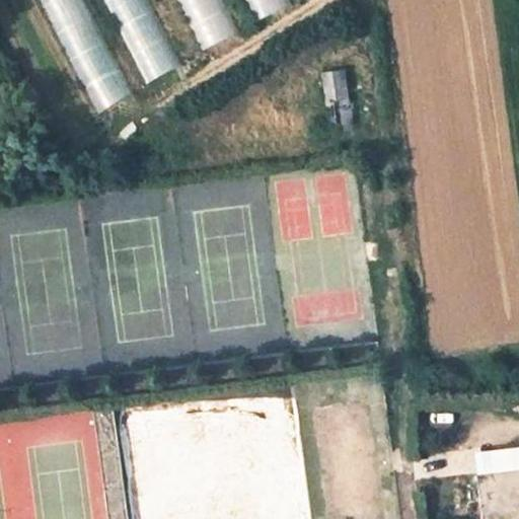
[(88,0),(40,0),(100,116),(138,95),(88,0)]
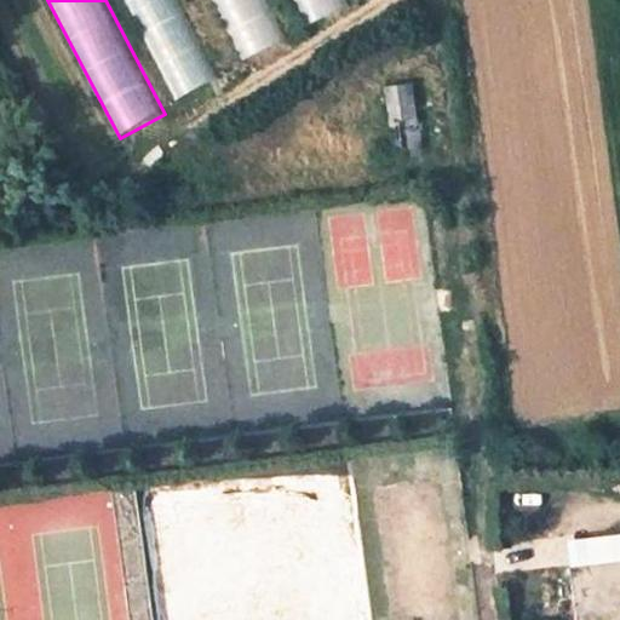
[(218,78),(177,0),(122,0),(176,99),(218,78)]
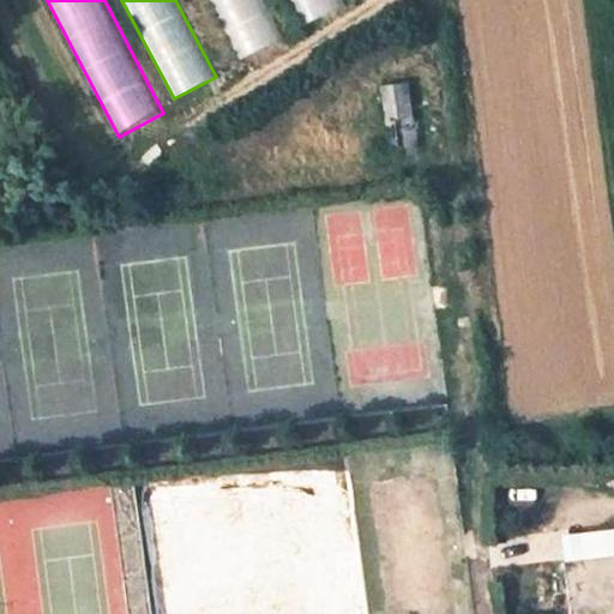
[(286,38),(266,0),(211,0),(242,60),(286,38)]
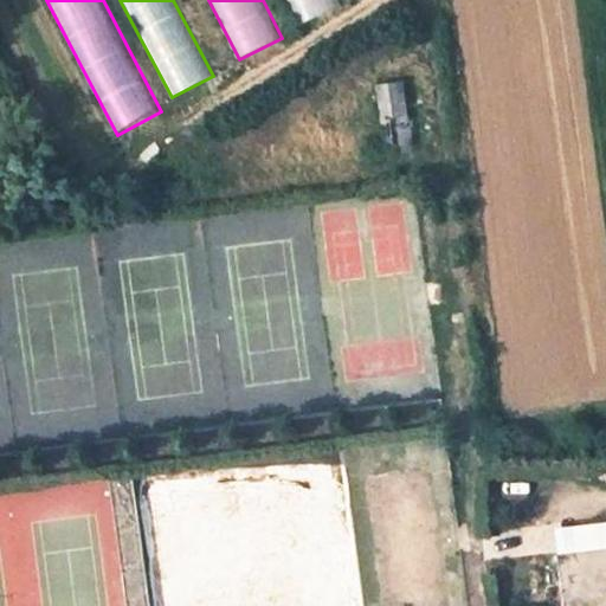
[(337,0),(285,0),(303,33),(345,12),(337,0)]
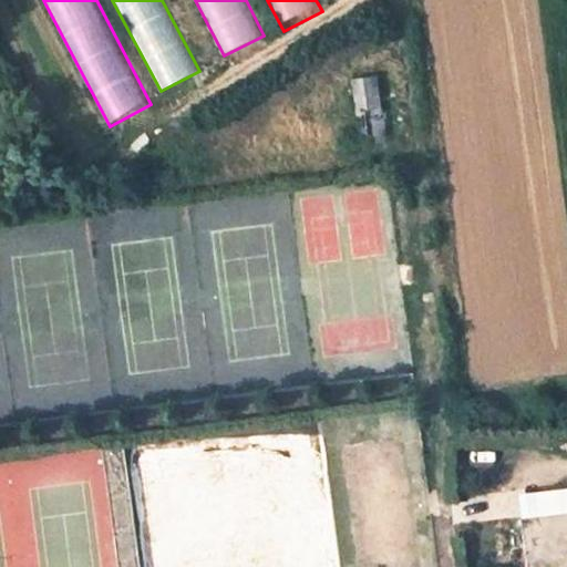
[(377,75),(351,79),(357,111),(382,109),(377,75)]
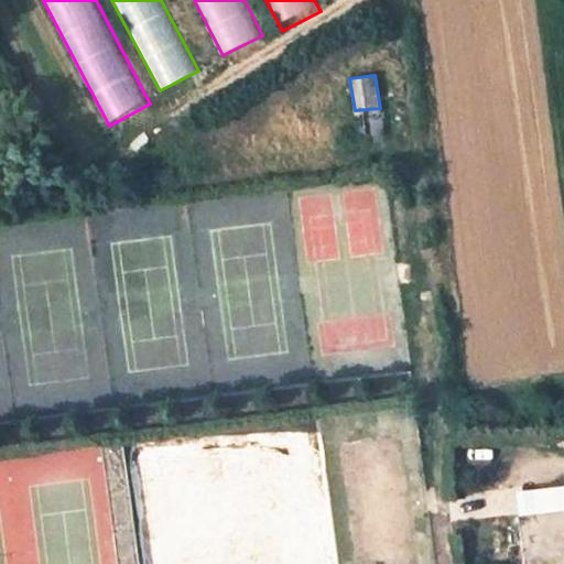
[(355,110),(358,139),(384,136),(380,108),(355,110)]
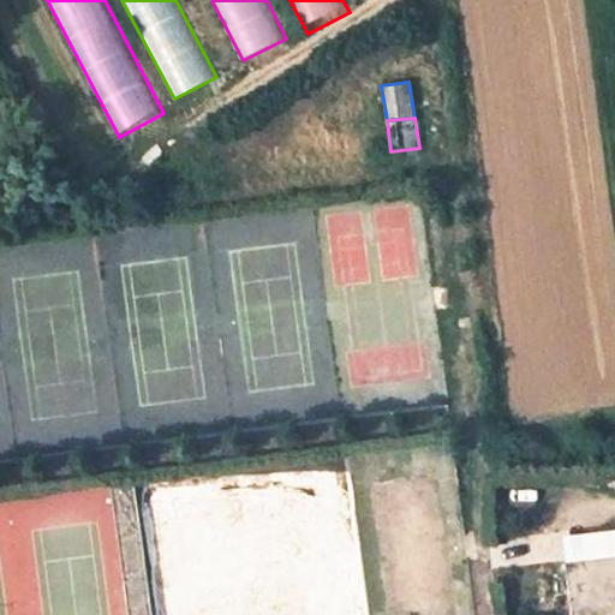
[(365,614),(346,454),(135,483),(150,614),(365,614)]
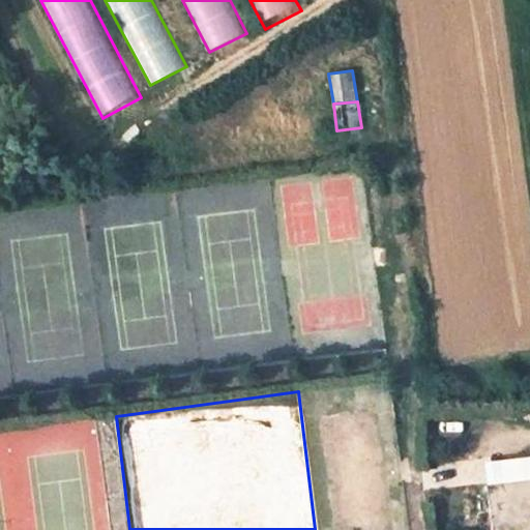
[(529,455),(470,464),(474,486),(488,484),(529,479),(529,455)]
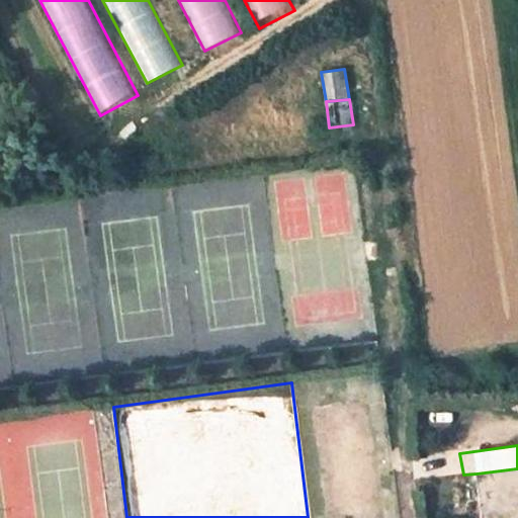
[(517,517),(517,468),(477,473),(482,517),(517,517)]
